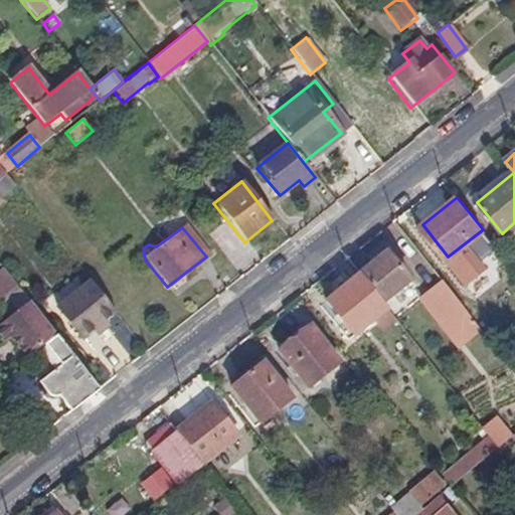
[(389,250),(362,273),(384,301),(411,280),(389,250)]
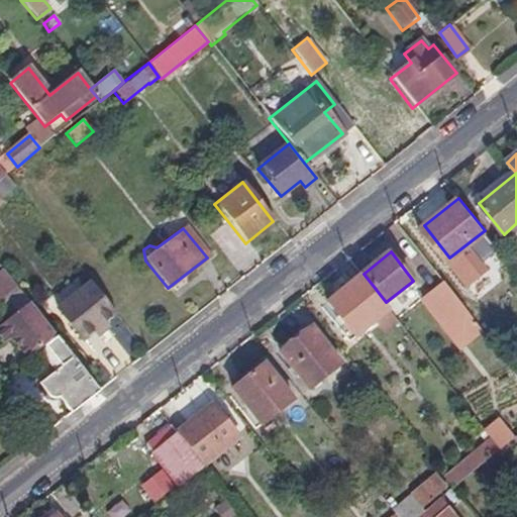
[(0,293),(16,281),(5,268),(0,271),(0,293)]
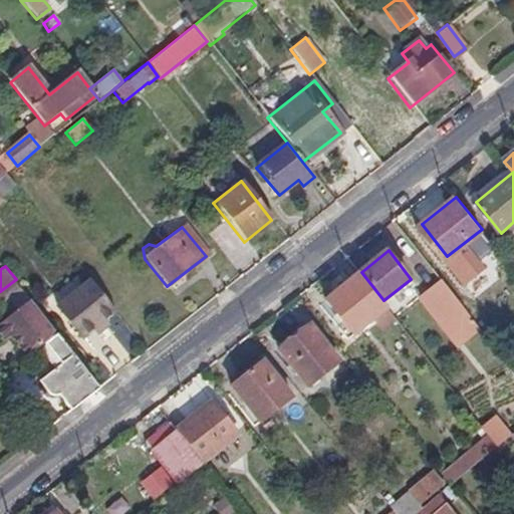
[(383,300),(361,272),(327,299),(353,333),(389,305),(383,300)]
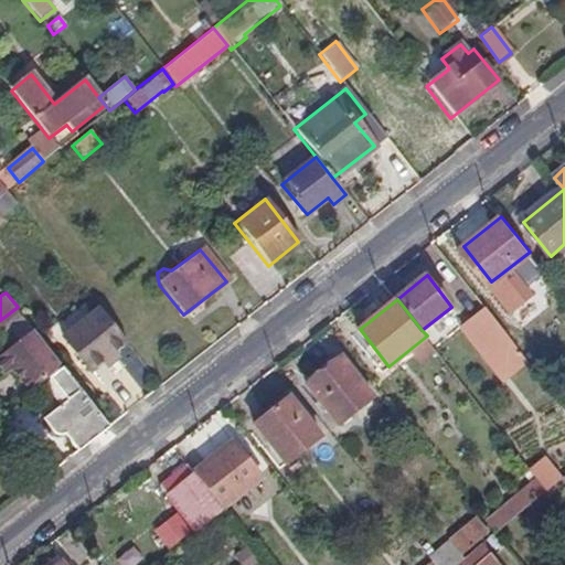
[(514,338),(490,306),(469,320),(494,352),(514,338)]
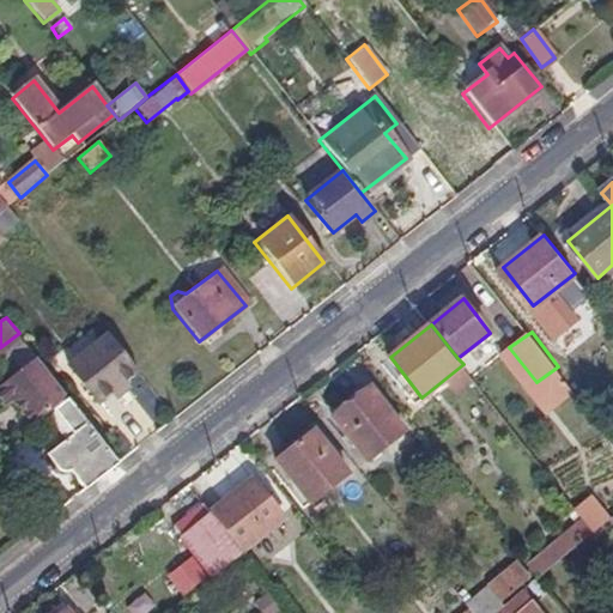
[(93,406),(135,374),(105,334),(62,368),(93,406)]
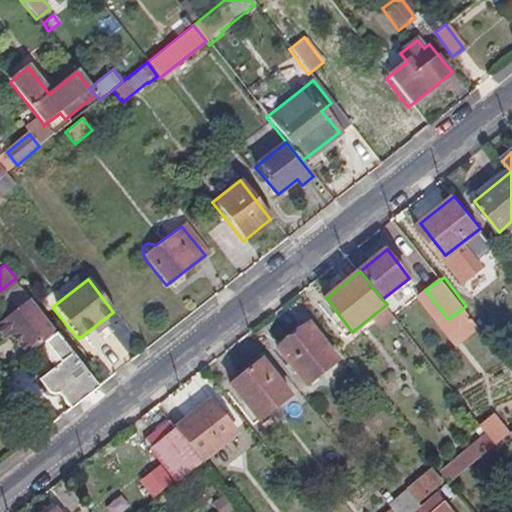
[(56,330),(29,296),(0,319),(0,331),(5,337),(11,333),(26,354),(38,345),(56,330)]
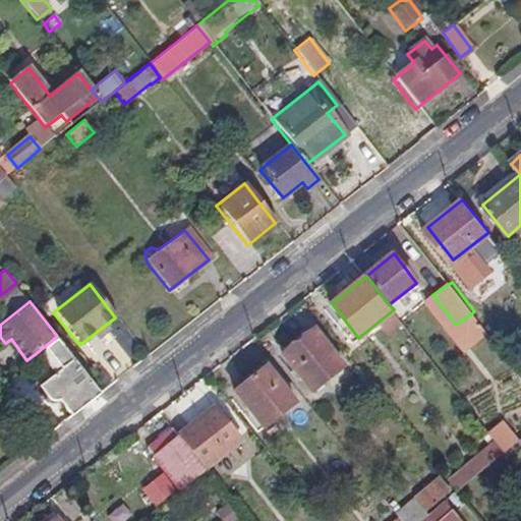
[(485,325),(474,311),(456,325),(468,339),(485,325)]
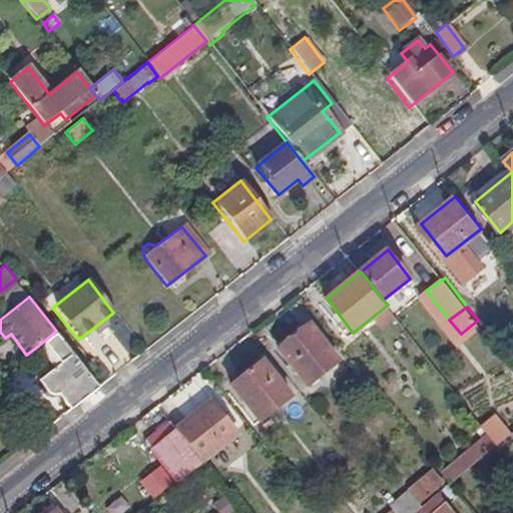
[(344,360),(313,322),(281,347),(311,386),(344,360)]
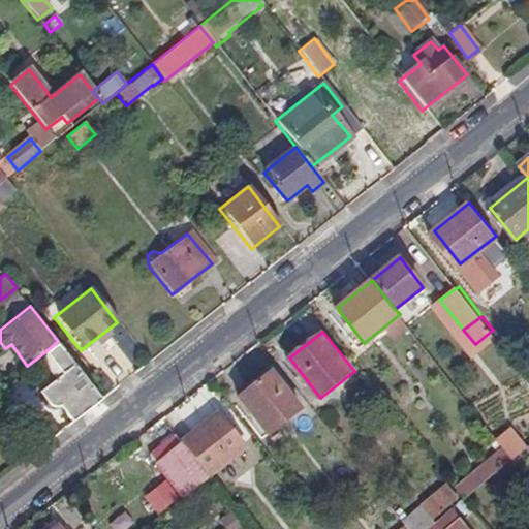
[(74,421),(103,399),(58,341),(39,356),(55,376),(34,393),(47,406),(62,404),(74,421)]
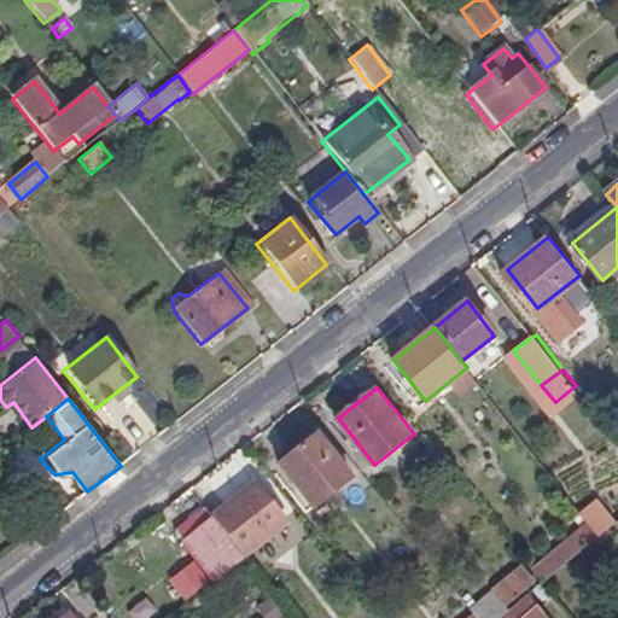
[(355,479),(319,433),(280,464),(316,509),(355,479)]
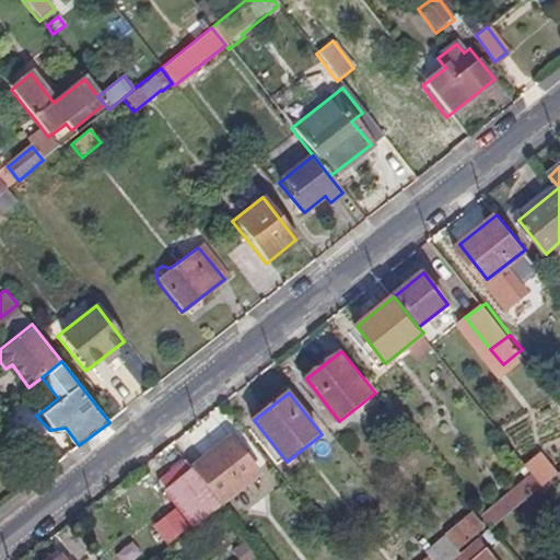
[(233,436),(195,467),(223,503),(261,473),(233,436)]
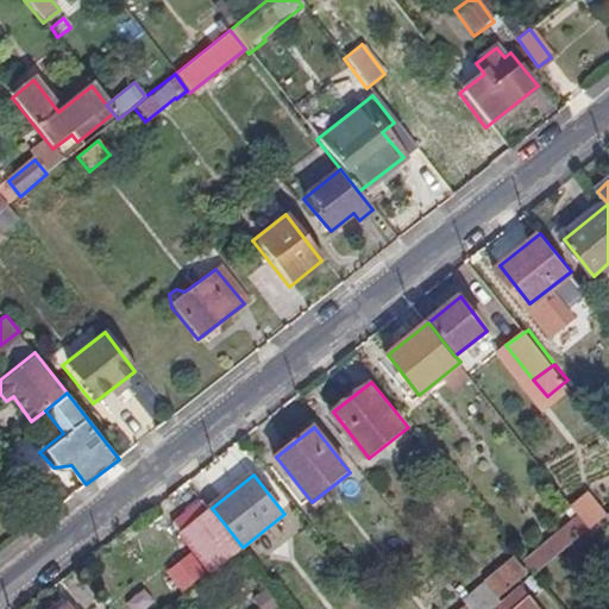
[(581,514),(591,527),(608,513),(588,489),(571,503),(581,514)]
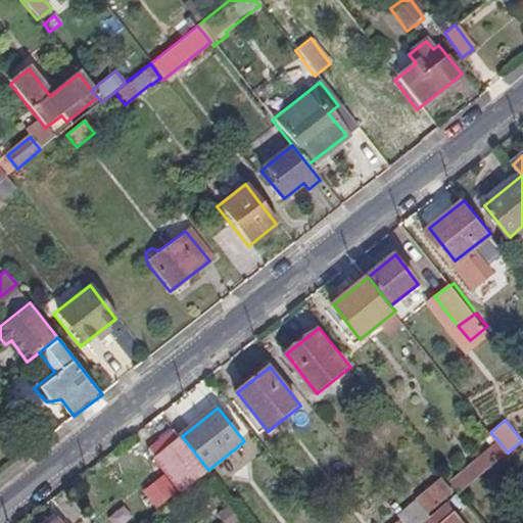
[(146,445),(155,457),(182,436),(173,425),(146,445)]
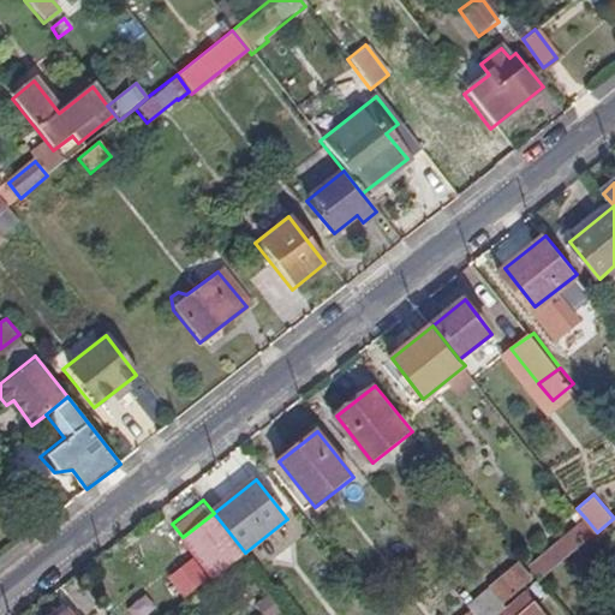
[(245,553),(214,513),(183,537),(215,577),(245,553)]
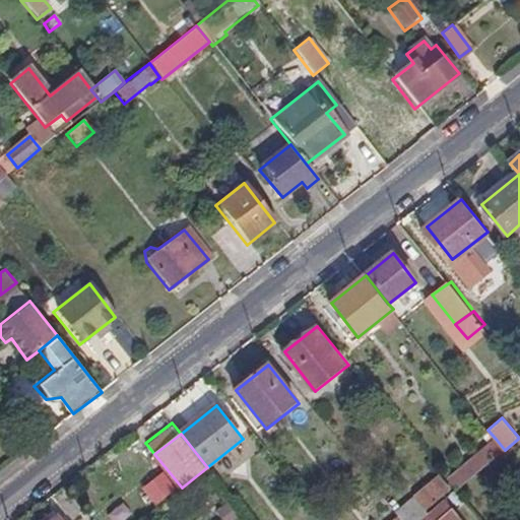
[(519,453),(519,436),(519,438),(505,450),(513,459),(519,453)]
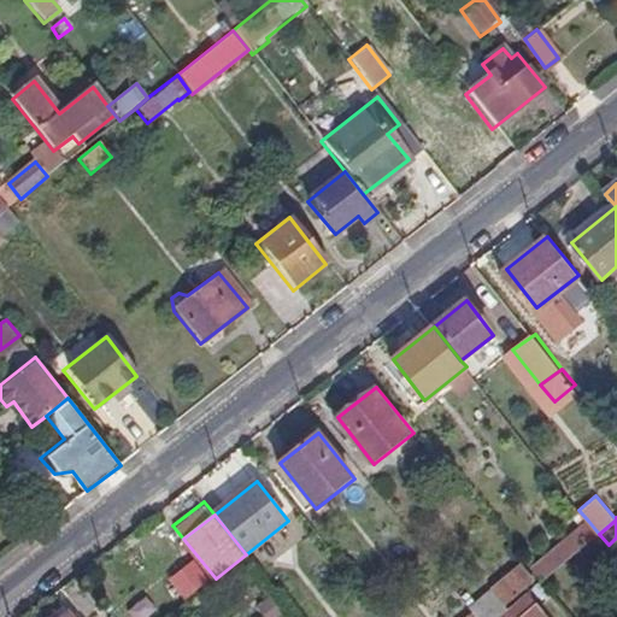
[(533,566),(544,580),(599,534),(588,521),(533,566)]
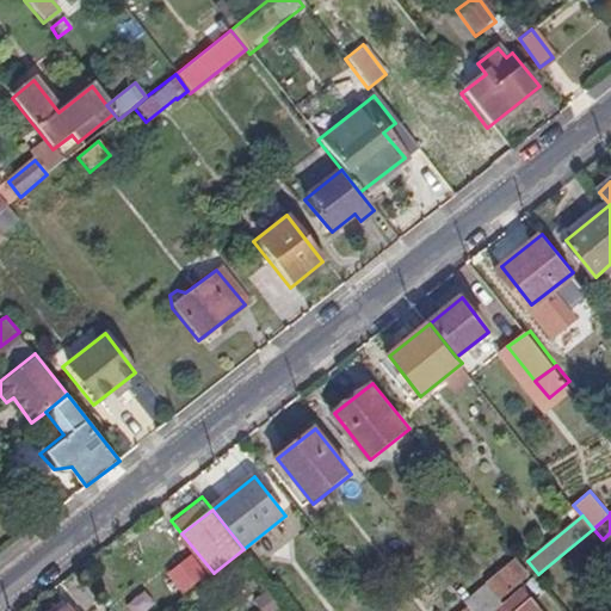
[(501,598),(530,574),(514,559),(487,581),(501,598)]
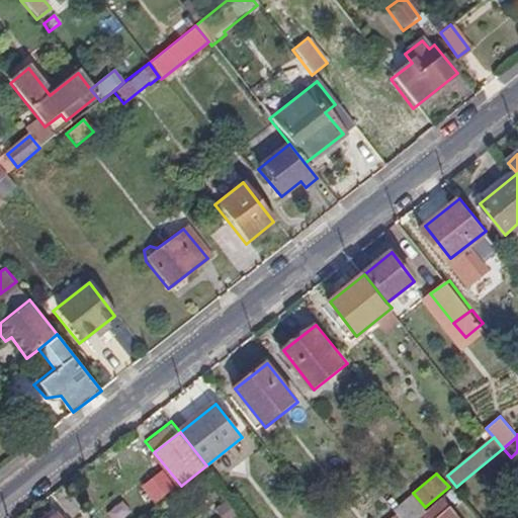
[(398,512),(403,517),(419,517),(428,511),(425,507),(413,493),(413,492),(394,507),(398,512)]
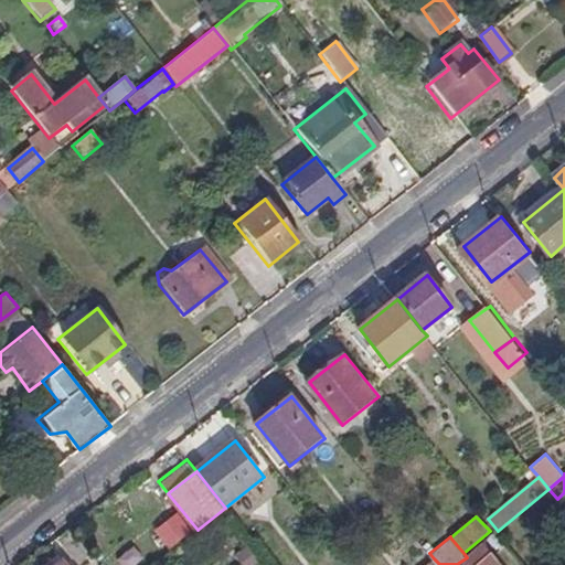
[(243,554),(252,564),(253,564),(260,558),(251,547),(243,554)]
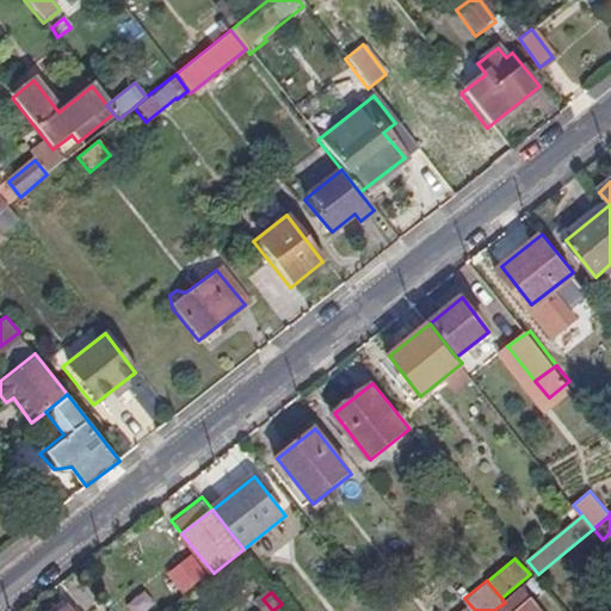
[(537,610),(525,597),(508,610),(537,610)]
